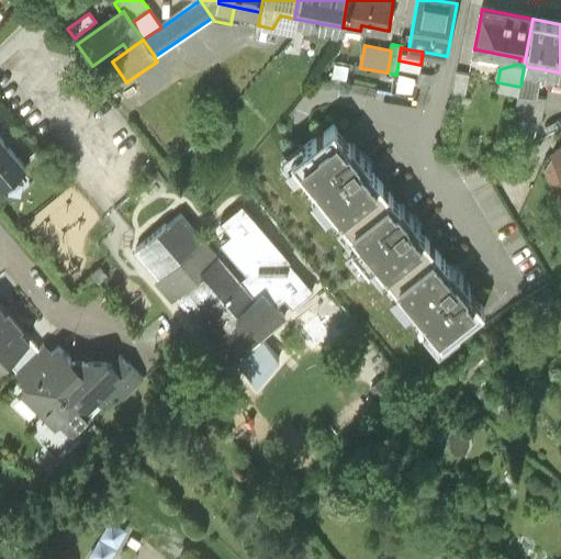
[(543,69),(524,66),(520,87),(518,96),(538,99),(543,69)]
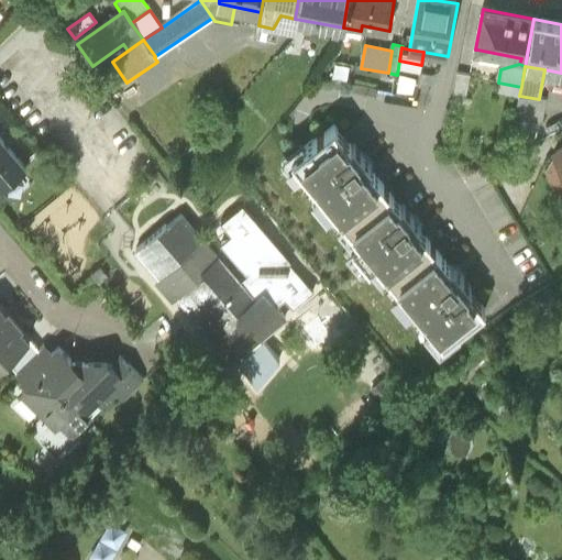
[(416,75),(400,72),(397,88),(412,90),(416,75)]
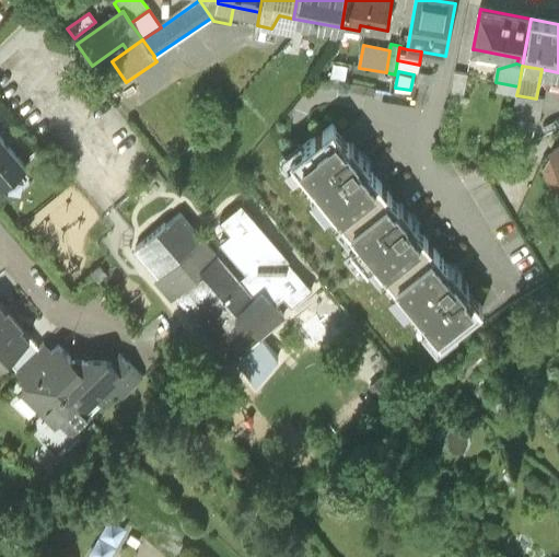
[(469,78),(456,74),(451,100),(465,103),(469,78)]
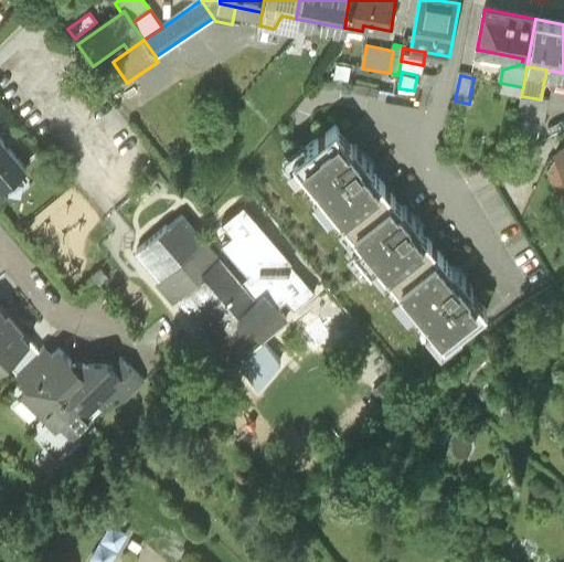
[(541,99),(521,96),(517,119),(544,125),(549,102),(541,99)]
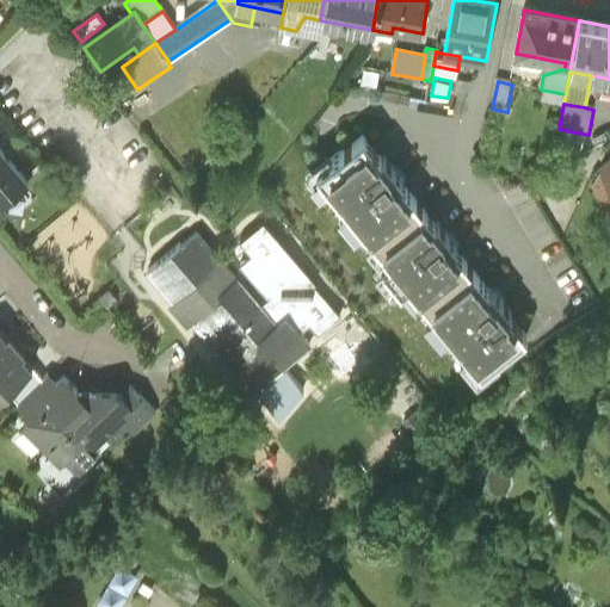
[(382,158),(364,135),(318,172),(389,262),(382,267),(402,293),(410,287),(482,378),(528,341),(510,317),(512,316),(492,290),(490,292),(456,251),(458,248),(439,223),(436,225),(402,183),(405,181),(384,155),(382,158)]
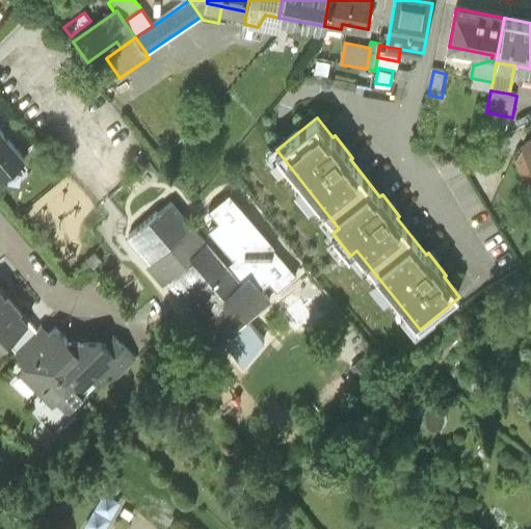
[(24,159),(0,130),(0,175),(3,179),(24,159)]
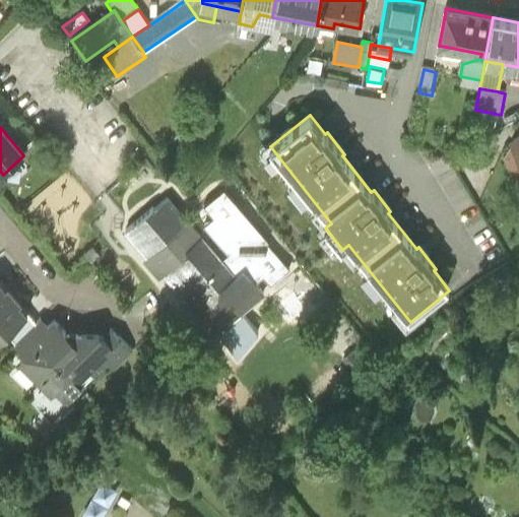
[(518,140),(514,143),(507,158),(518,183),(518,140)]
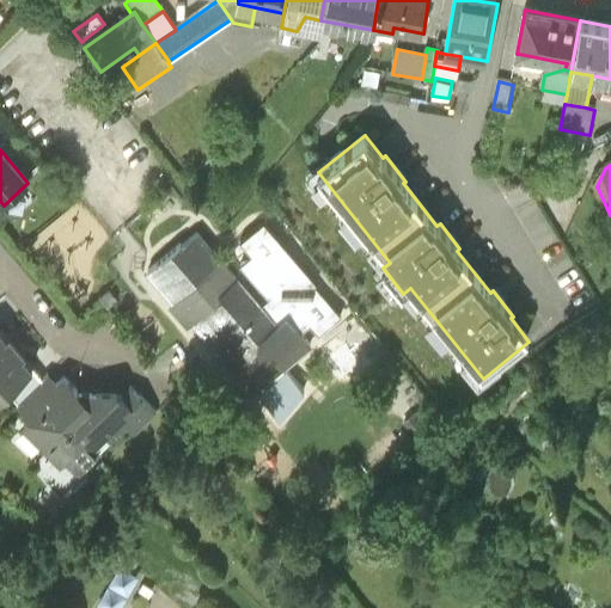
[(32,243),(42,253),(54,243),(68,257),(87,238),(101,251),(112,239),(75,201),(32,243)]
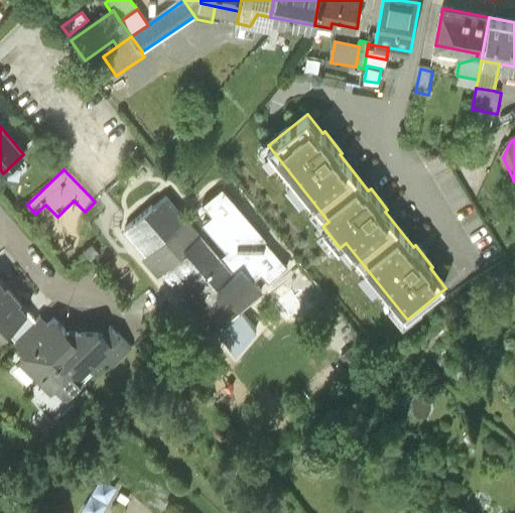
[(183,219),(166,199),(154,209),(152,208),(125,231),(147,257),(145,259),(161,277),(164,274),(214,333),(216,332),(237,356),(263,334),(245,312),(267,294),(255,280),(262,274),(270,283),(286,269),(265,244),(267,242),(223,190),(205,206),(214,217),(205,224),(230,253),(220,261),(187,224),(185,226),(181,221),(183,219)]
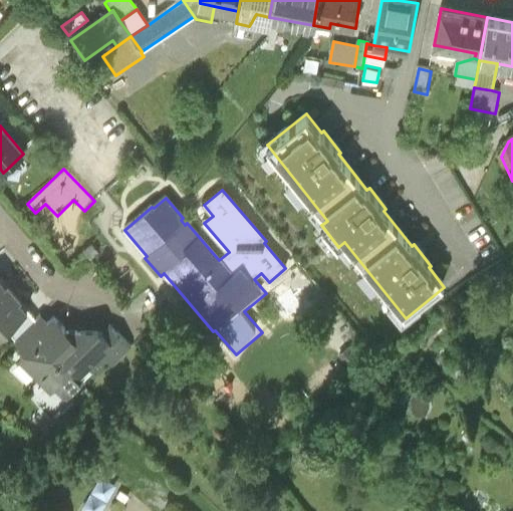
[(0,304),(14,293),(0,276),(0,304)]
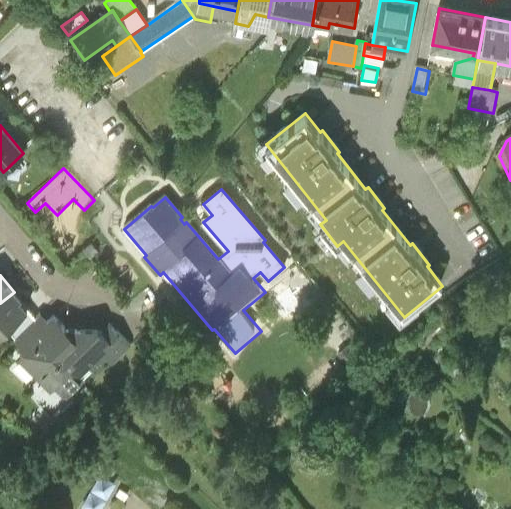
[(29,309),(14,292),(0,303),(0,333),(10,326),(27,310),(29,309)]
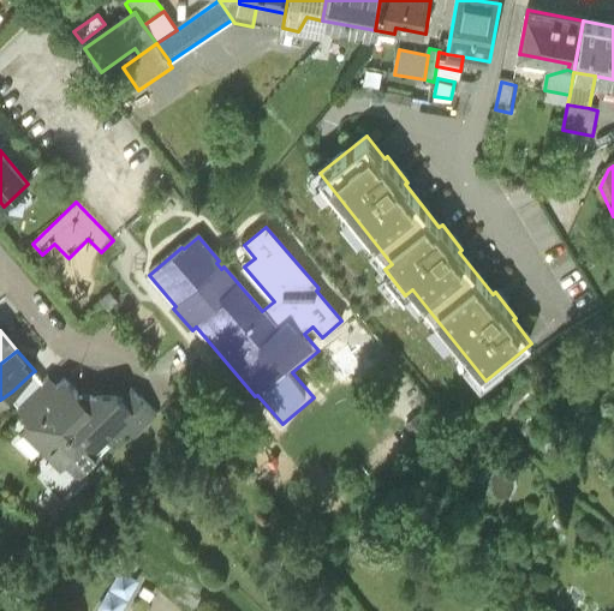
[(45,384),(33,372),(12,391),(23,403),(24,402),(45,384)]
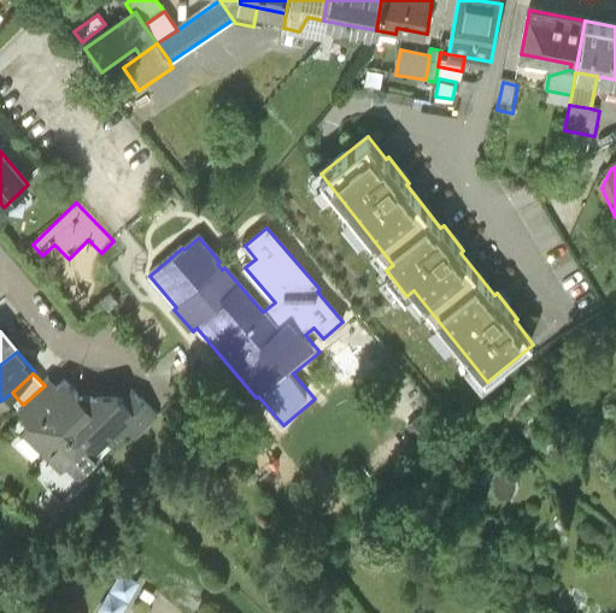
[(59,394),(47,383),(45,385),(24,404),(36,416),(59,394)]
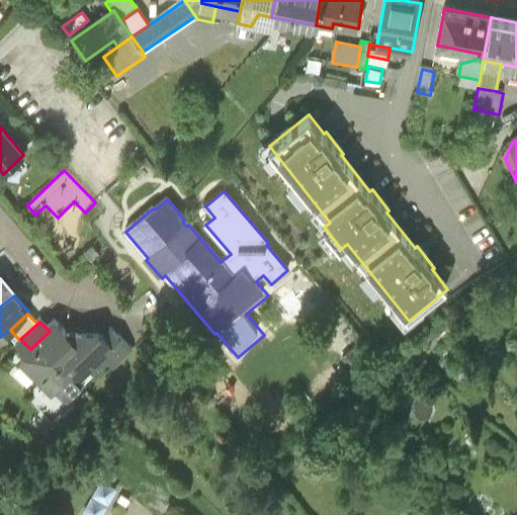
[(30,360),(46,375),(75,346),(86,336),(70,334),(67,337),(56,325),(50,331),(30,349),(35,355),(30,360)]
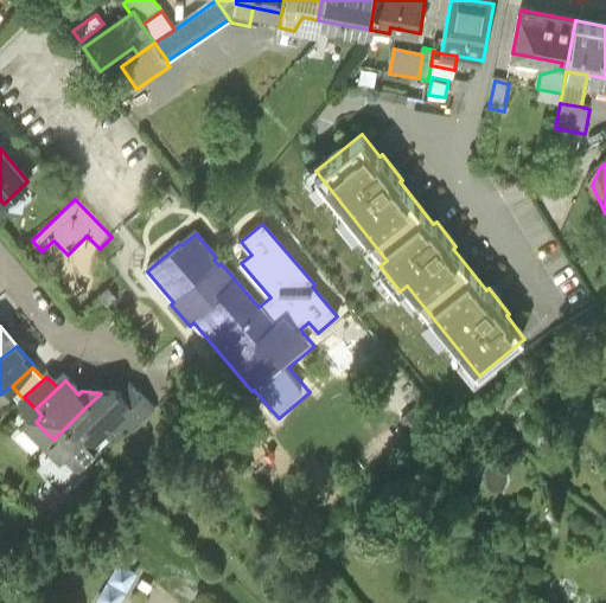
[(155,418),(128,392),(120,399),(107,414),(121,428),(134,441),(155,418)]
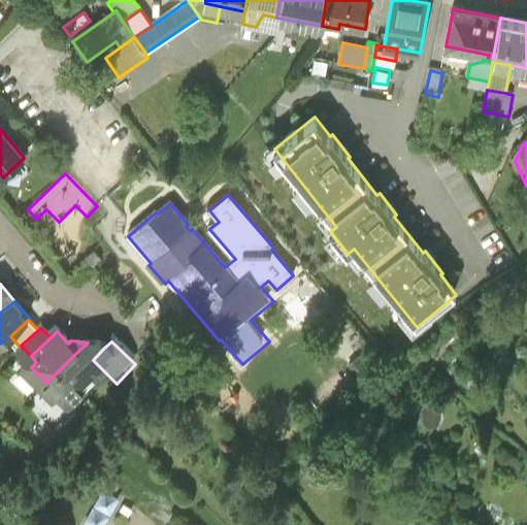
[(88,342),(76,353),(46,383),(70,406),(105,372),(93,360),(104,348),(99,342),(88,342)]
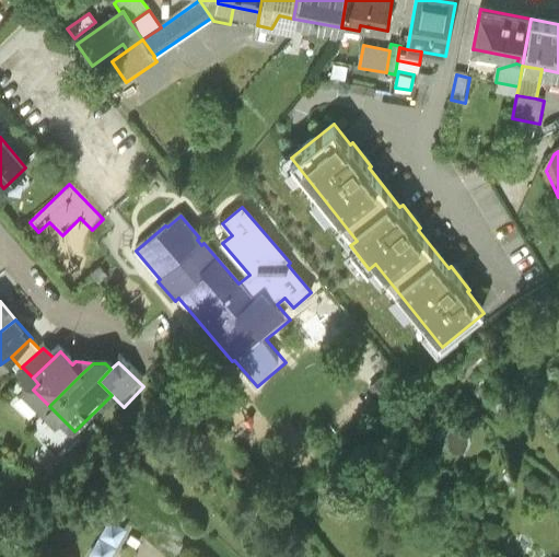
[(393,396),(380,381),(370,389),(383,404),(393,396)]
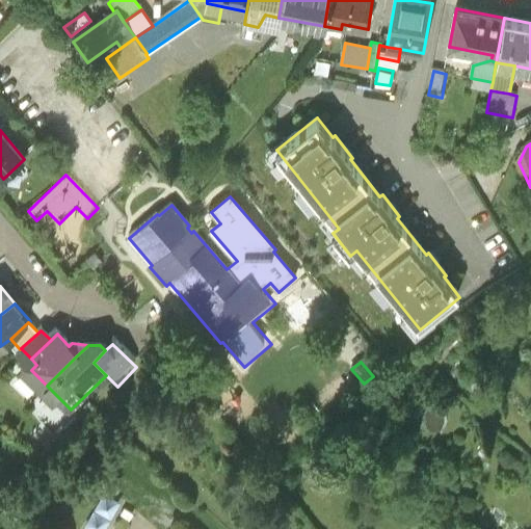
[(106,492),(86,525),(93,528),(106,528),(123,501),(106,492)]
